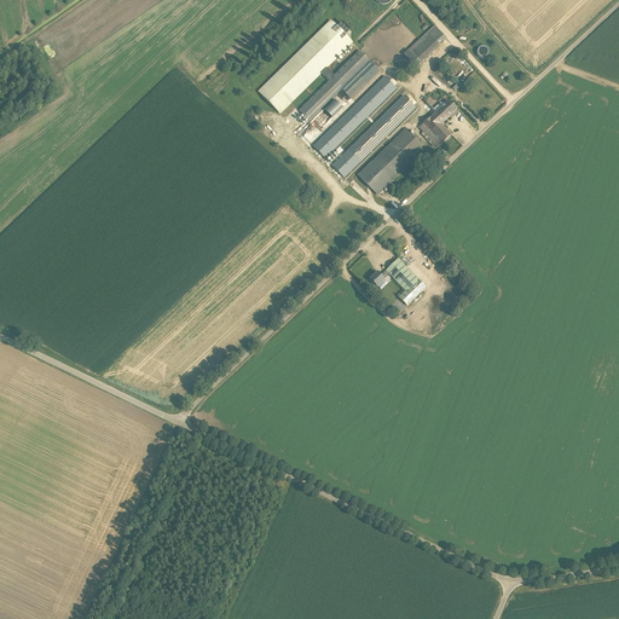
[(320,74),(328,82),(334,76),(327,69),(352,44),(329,22),(259,92),(281,114),(320,74)]
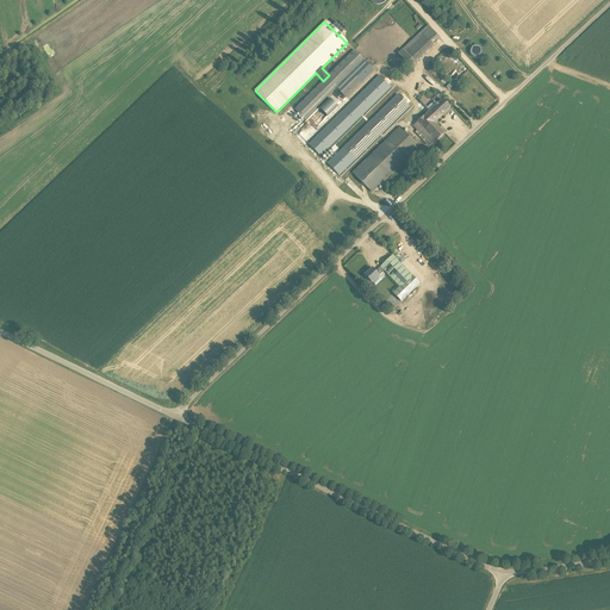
[(427,26),(397,55),(410,68),(440,39),(427,26)]
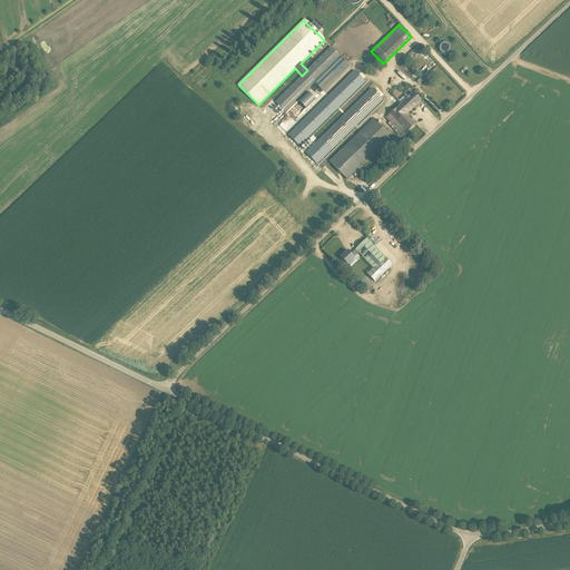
[(331,48),(307,70),(302,76),(275,102),(285,112),(311,87),(315,92),(317,90),(321,94),(349,66),(331,48)]
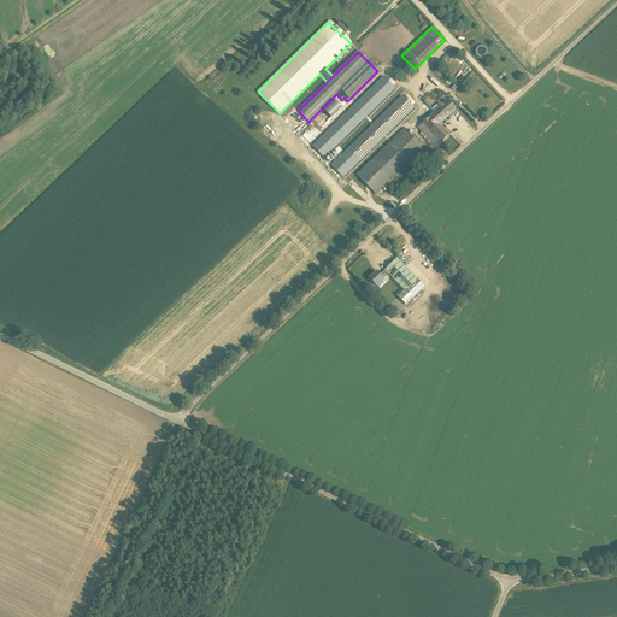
[(313,147),(323,157),(394,88),(385,77),(313,147)]
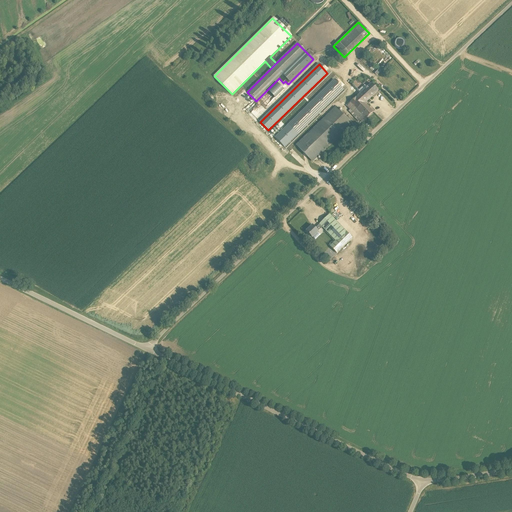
[(259,79),(264,74),(262,73),(265,69),(264,68),(265,68),(262,65),(251,76),(255,79),(257,78),(259,79)]
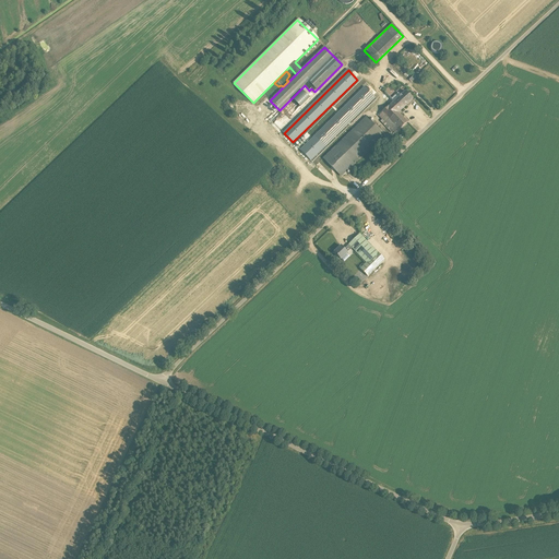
[(301,151),(310,159),(375,97),(366,88),(301,151)]
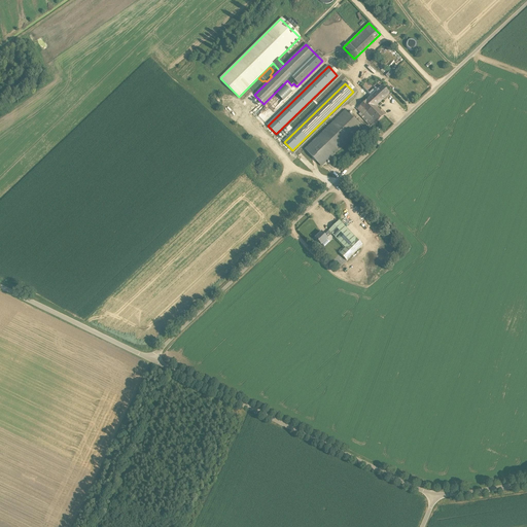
[(371,96),(378,103),(389,94),(382,85),(378,90),(371,96)]
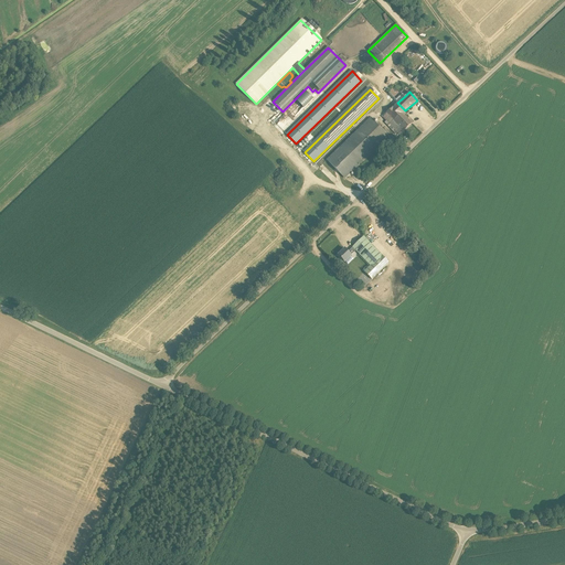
[(385,123),(388,126),(402,114),(403,114),(405,110),(397,103),(390,93),(385,96),(394,106),(383,117),(386,120),(385,123)]
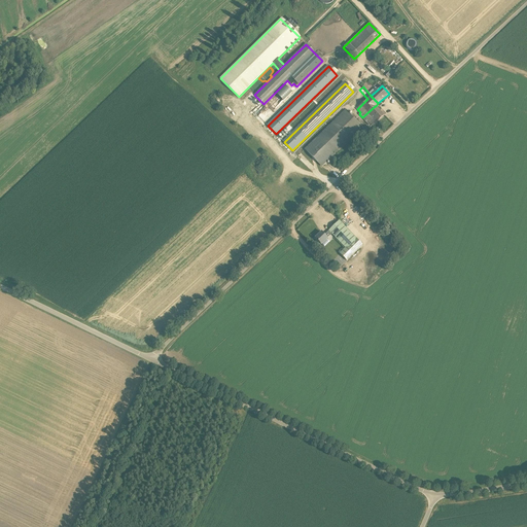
[(384,115),(376,106),(375,106),(362,117),(369,125),(371,124),(373,126),(384,115)]
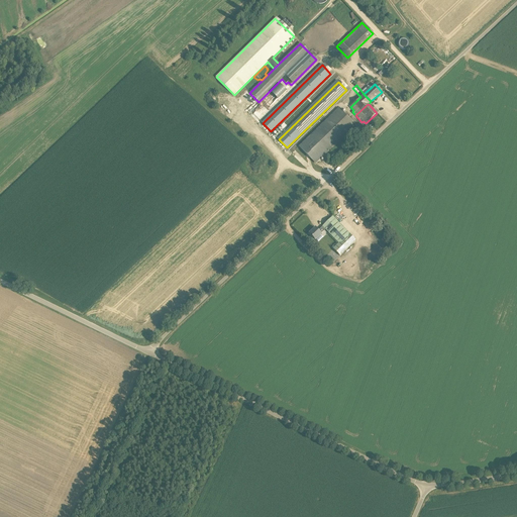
[(355,125),(339,108),(300,146),(316,163),(355,125)]
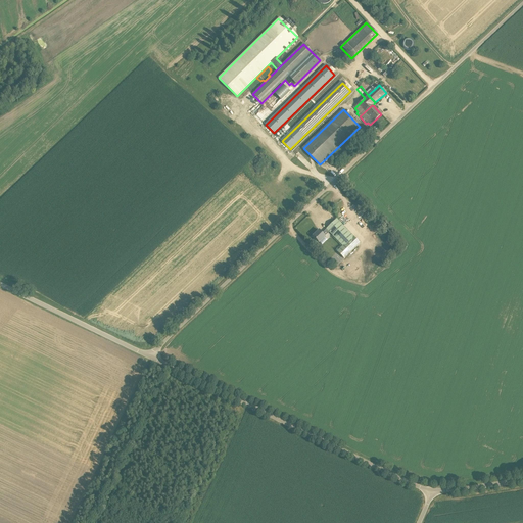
[(326,229),(329,232),(342,246),(337,251),(343,258),(360,243),(336,219),(326,229)]
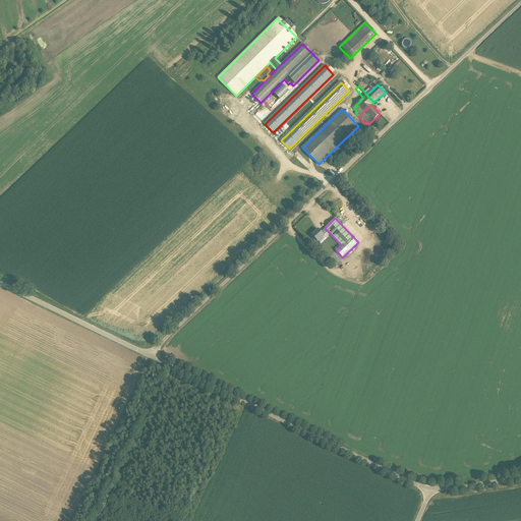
[(317,241),(328,231),(325,228),(321,232),(317,229),(311,235),(317,241)]
